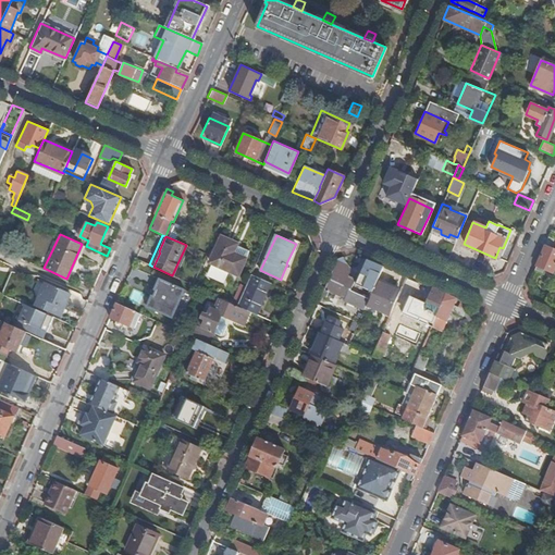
[(234,251),(236,245),(237,243),(221,236),(210,261),(238,274),(246,257),(234,251)]
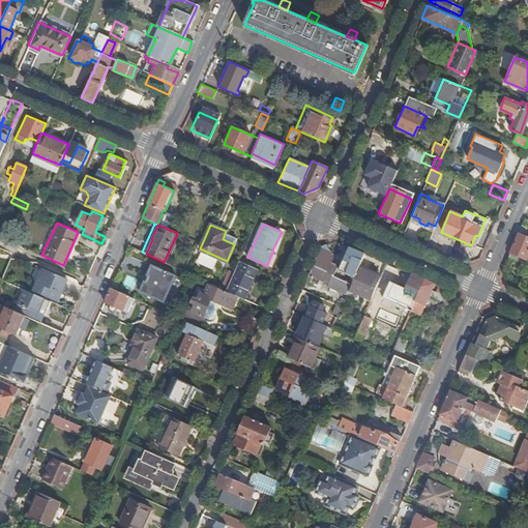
[(527,228),(521,226),(512,243),(509,252),(524,259),(527,250),(527,228)]
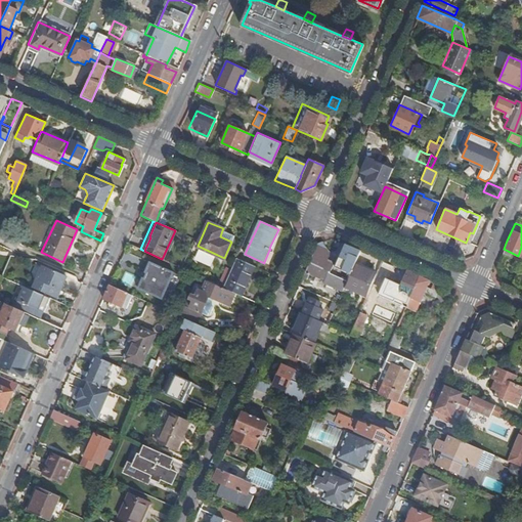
[(234,235),(222,230),(220,236),(231,242),(234,235)]
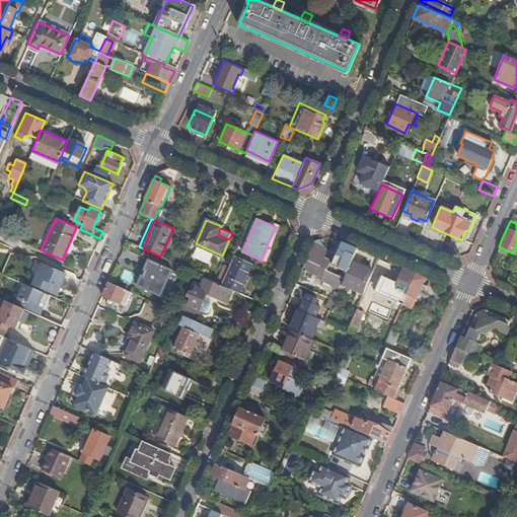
[(339,287),(341,282),(344,275),(342,274),(340,276),(325,270),(329,261),(322,257),(321,256),(324,247),(317,239),(313,240),(302,266),(298,275),(303,277),(305,270),(321,277),(322,281),(339,287)]
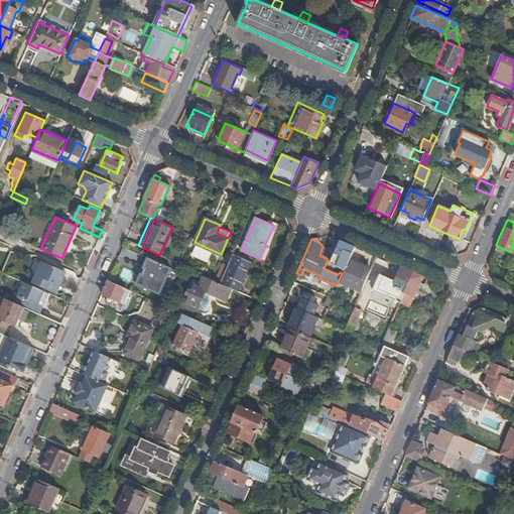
[(348,260),(354,246),(339,239),(329,262),(344,269),(348,260)]
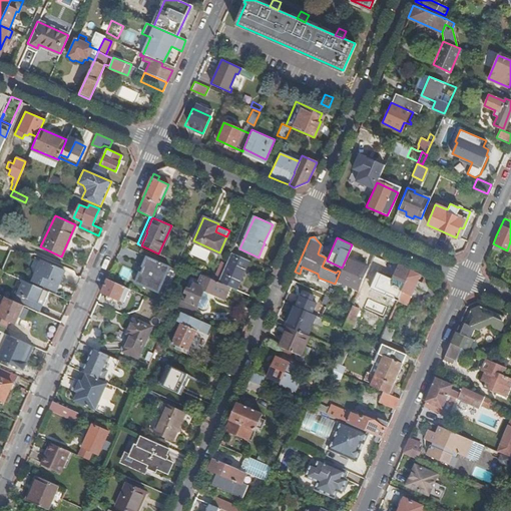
[(151,253),(134,246),(126,264),(144,272),(151,253)]
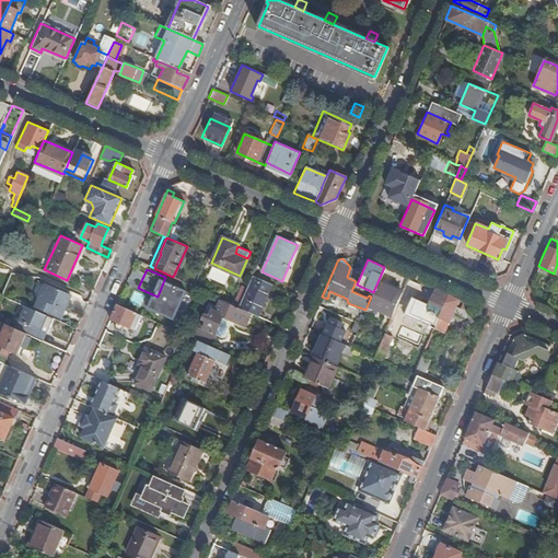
[(239,306),(251,312),(257,315),(271,285),(252,276),(239,306)]
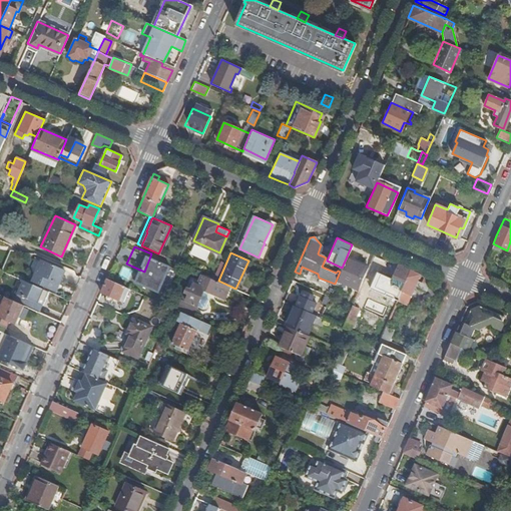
[(373,276),(381,258),(373,253),(367,268),(365,273),(373,276)]
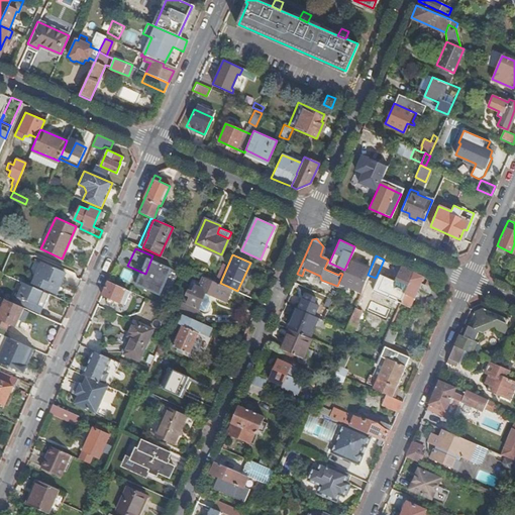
[(361,291),(368,275),(370,270),(348,261),(344,270),(342,274),(339,281),(361,291)]
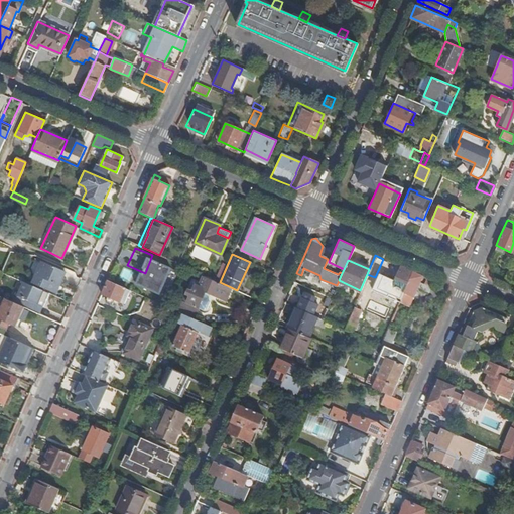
[(41,261),(31,283),(52,292),(56,284),(57,284),(63,271),(41,261)]
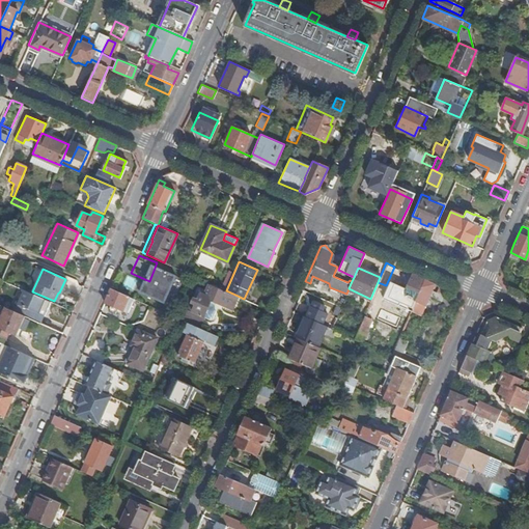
[(411,309),(424,279),(412,274),(399,304),(411,309)]
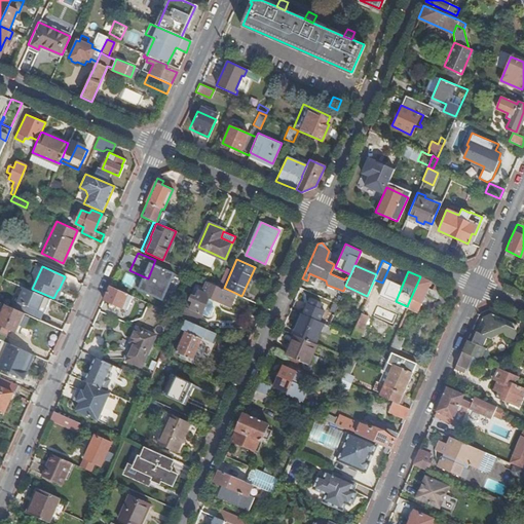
[(416,311),(431,281),(420,276),(407,306),(407,307),(416,311)]
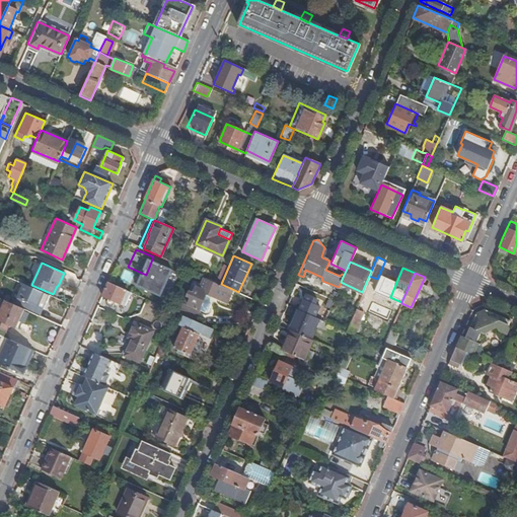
[(112,274),(107,282),(120,288),(124,279),(112,274)]
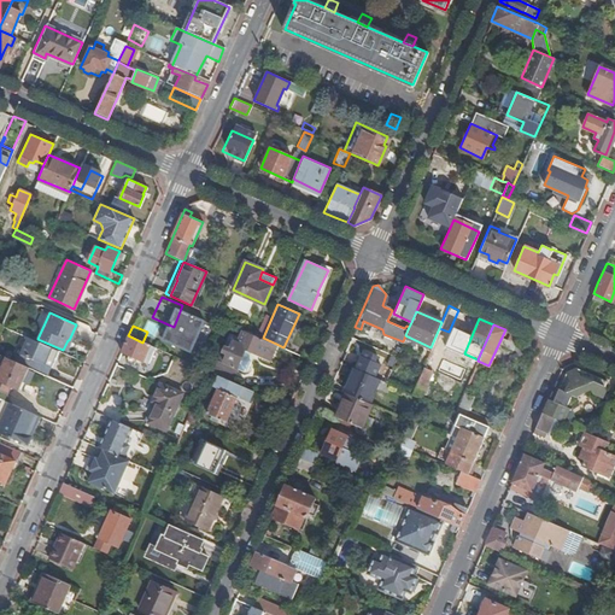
[(214,357),(208,370),(222,378),(232,381),(236,369),(244,372),(247,369),(251,361),(250,358),(246,356),(249,352),(269,361),(276,344),(263,338),(242,328),(238,337),(228,332),(220,351),(227,355),(223,362),(214,357)]
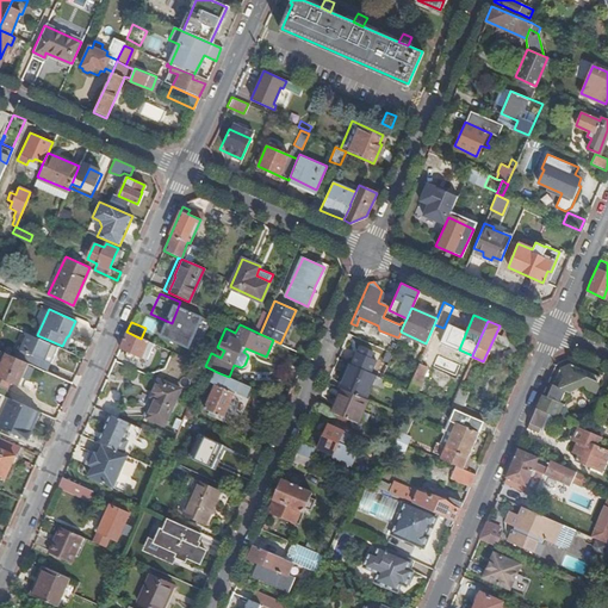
[(122,343),(119,348),(126,352),(124,357),(131,360),(134,354),(146,360),(153,343),(141,339),(126,332),(122,343)]
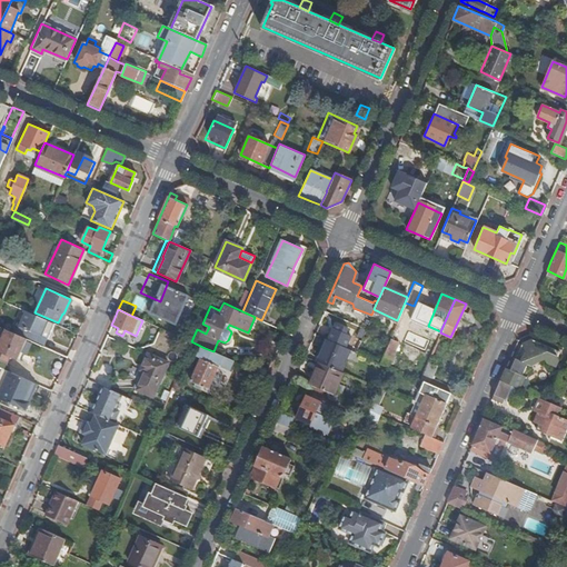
[(53,324),(26,311),(19,326),(17,325),(12,332),(26,338),(41,345),(47,331),(49,332),(53,324)]
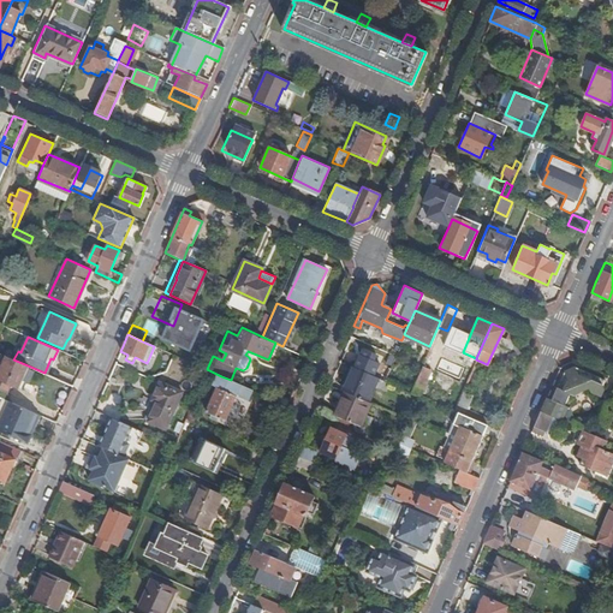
[(299,355),(308,358),(311,351),(303,347),(299,355)]
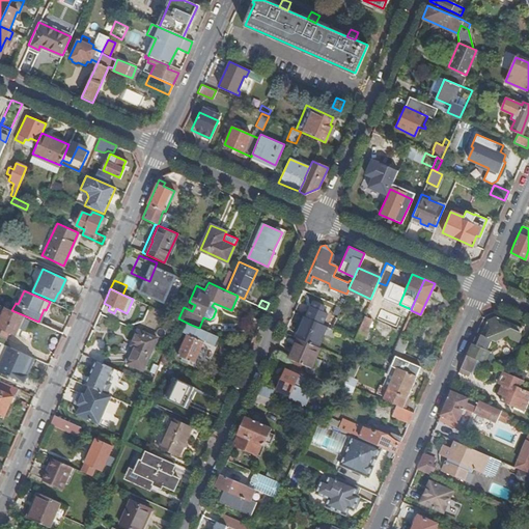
[(0,335),(5,337),(8,331),(15,333),(24,315),(11,310),(0,305),(0,335)]
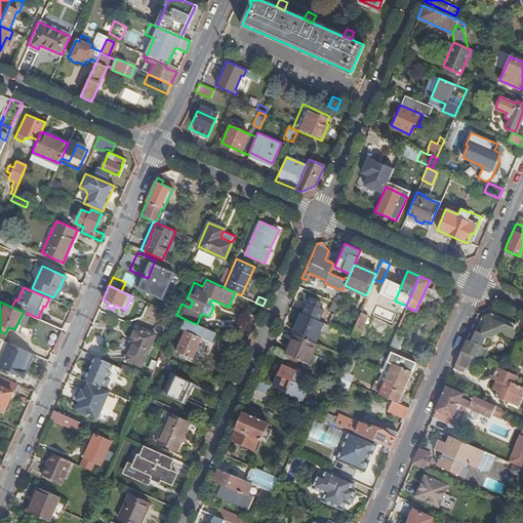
[(307,304),(302,314),(318,320),(323,310),(307,304)]
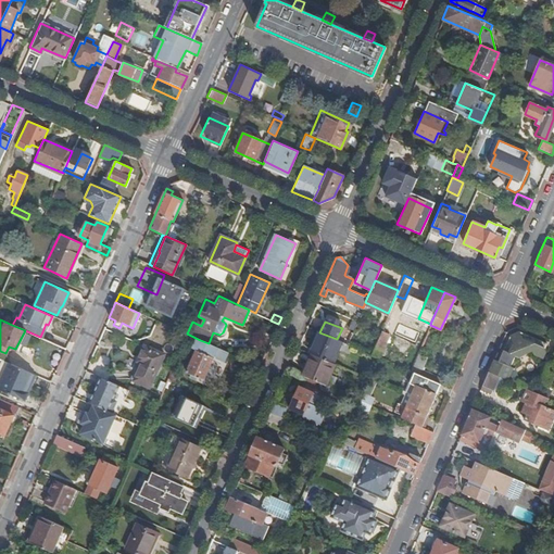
[(519,331),(517,326),(507,330),(510,336),(498,361),(493,359),(488,370),(503,377),(507,379),(512,368),(513,366),(511,365),(514,355),(519,357),(526,353),(528,349),(540,354),(545,342),(519,331)]
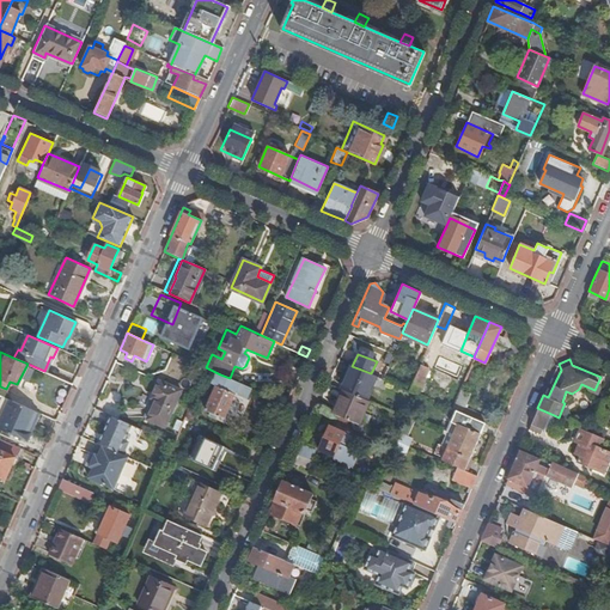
[(206,367),(191,361),(189,366),(203,373),(206,367)]
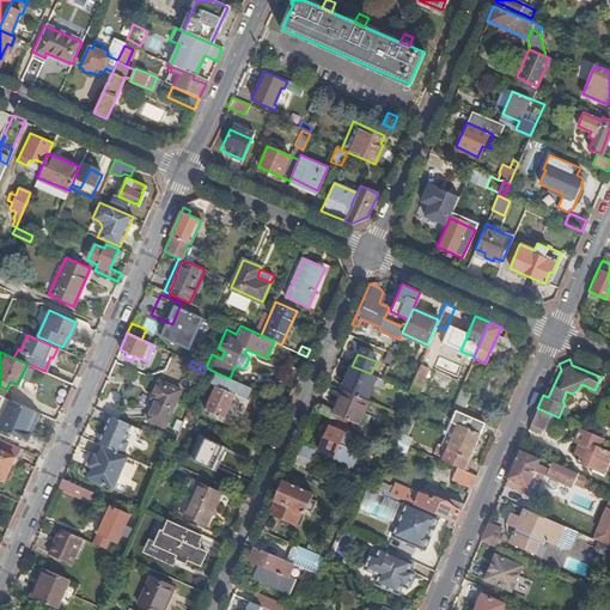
[(408,389),(416,394),(427,366),(419,364),(408,389)]
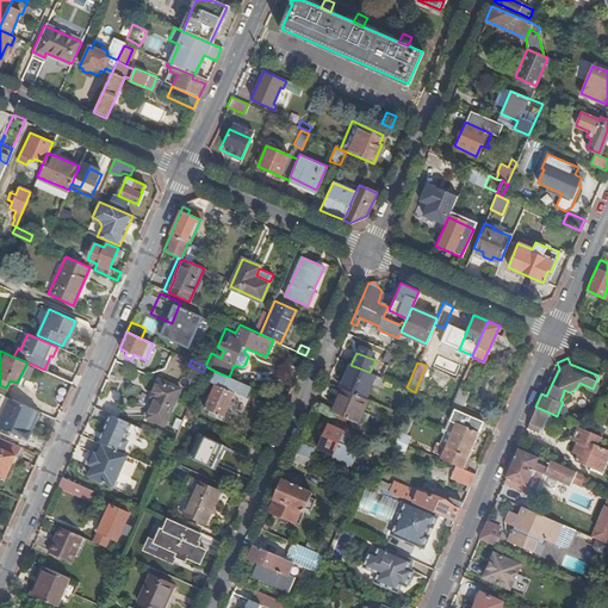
[(351,365),(349,364),(339,388),(342,389),(364,398),(374,374),(370,372),(351,365)]
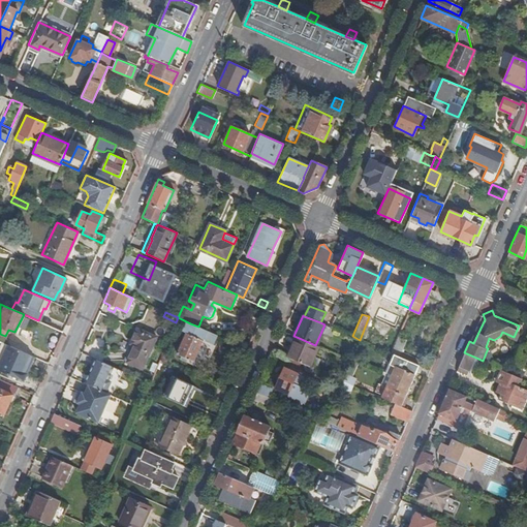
[(198,327),(190,323),(177,354),(193,362),(203,341),(200,340),(206,330),(198,327)]
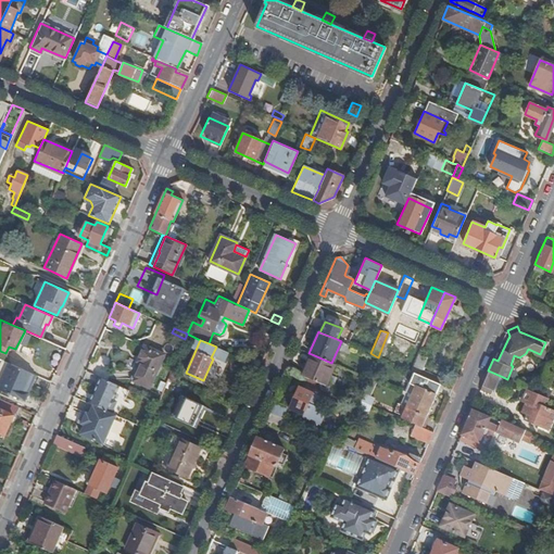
[(141,363),(140,365),(155,372),(164,354),(143,345),(138,357),(143,360),(142,363),(141,363)]
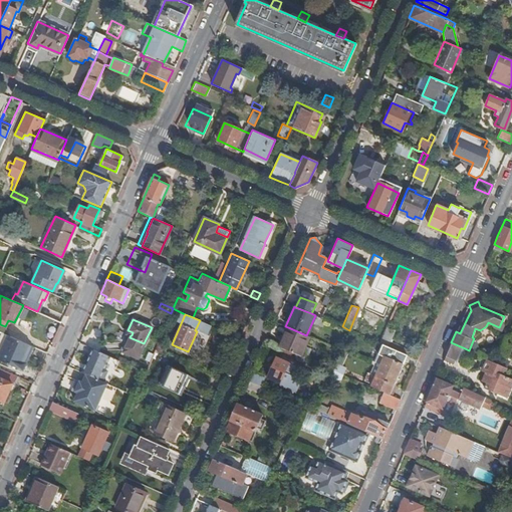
[(288,327),(285,326),(277,345),(279,347),(288,327)]
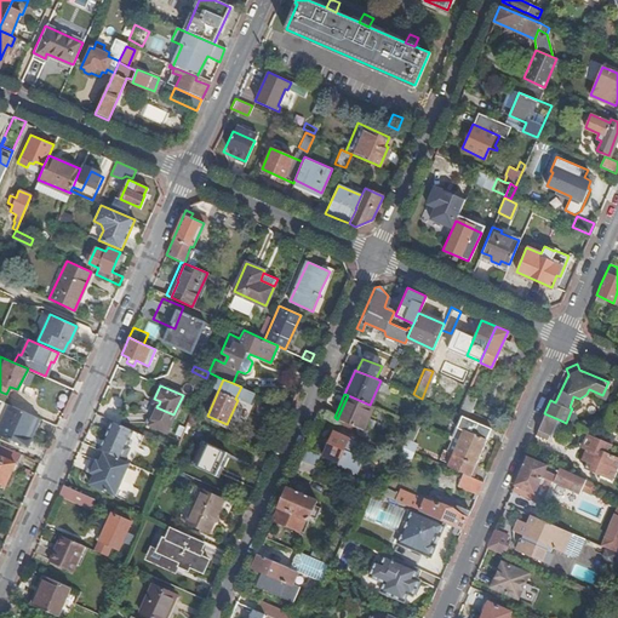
[(337,419),(361,429),(372,406),(370,405),(348,395),(337,419)]
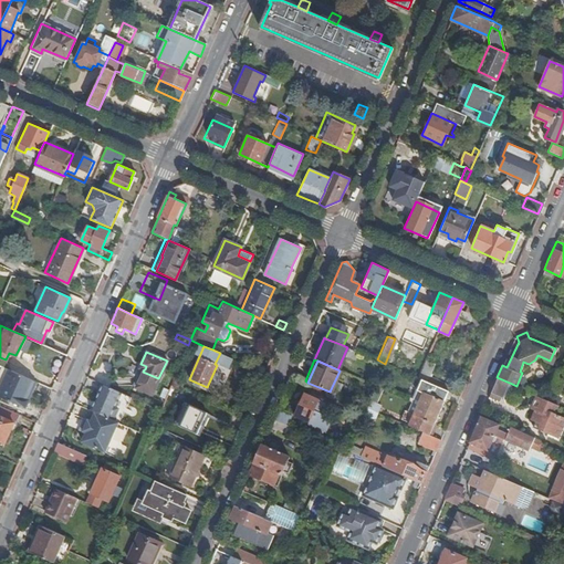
[(34,380),(10,369),(0,392),(0,397),(22,406),(23,405),(25,406),(29,399),(25,398),(34,380)]
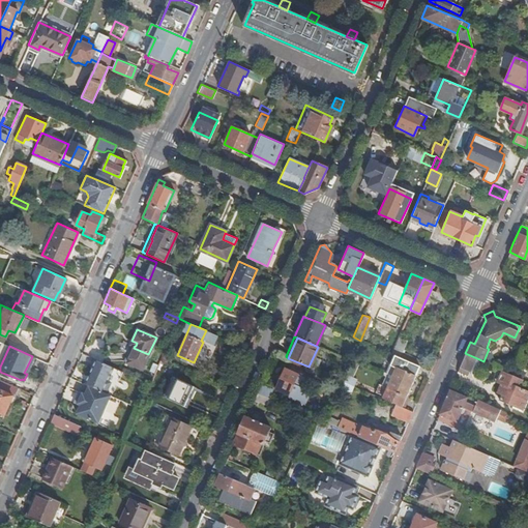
[(148,354),(134,348),(127,362),(142,370),(148,354)]
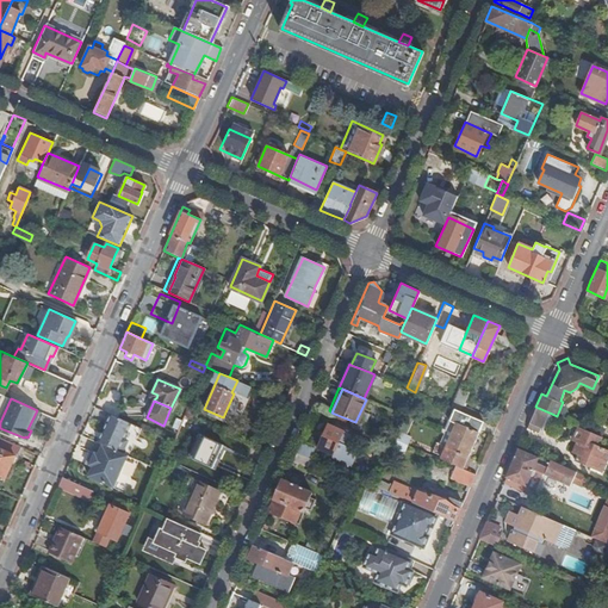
[(454,409),(482,421),(484,415),(452,401),(450,408),(454,409)]
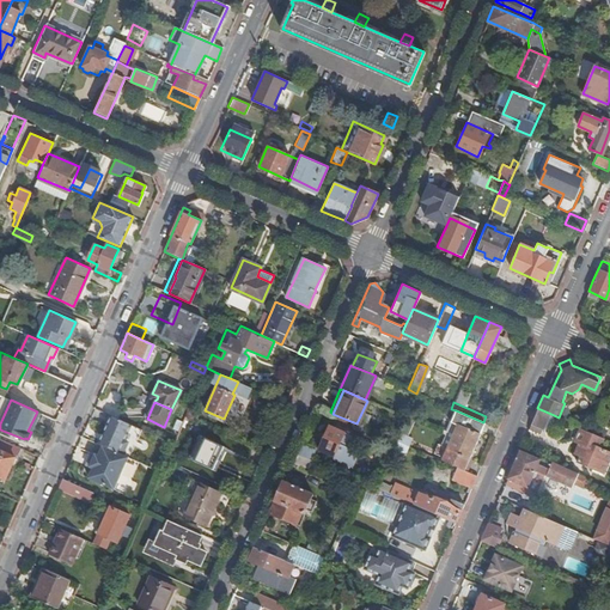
[(566,406),(563,406),(559,418),(566,421),(569,414),(568,409),(566,406)]
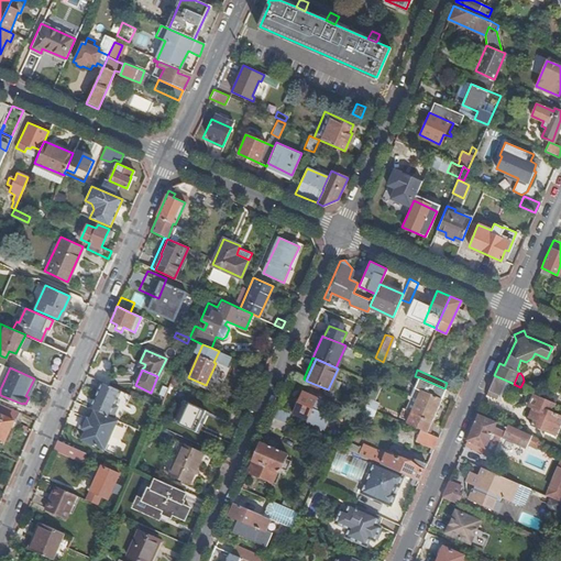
[(509,382),(494,375),(486,393),(496,397),(498,394),(501,395),(504,393),(509,382)]
